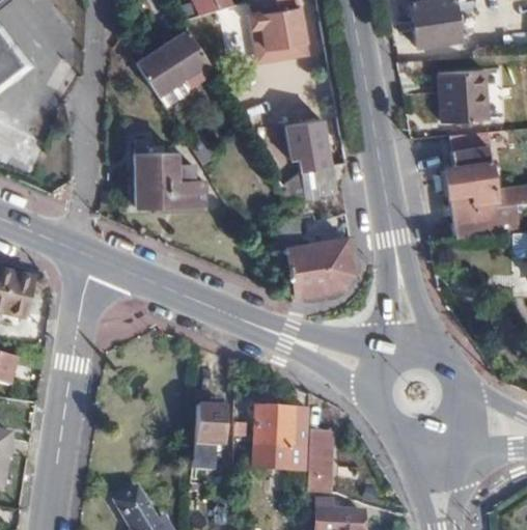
[(192,1),(199,16),(223,8),(220,0),(193,0),(194,1),(192,1)]
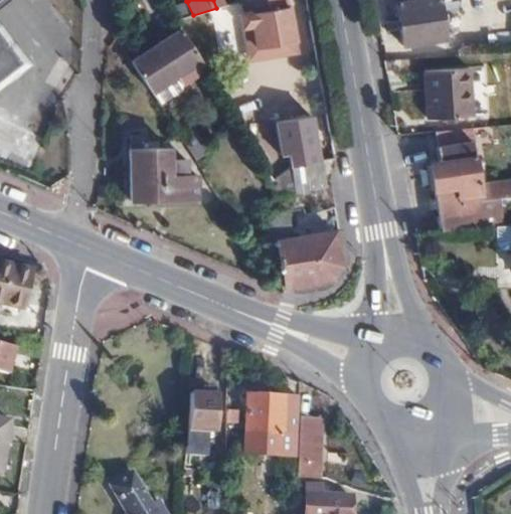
[(247,0),(250,12),(243,13),(246,26),(254,24),(260,47),(297,40),(291,5),(288,5),(287,0),(247,0)]
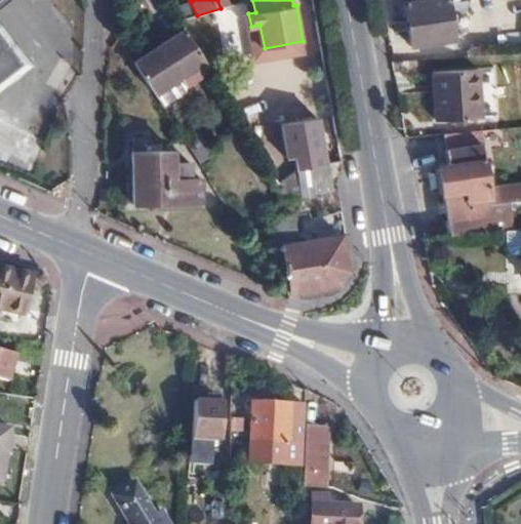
[(435,0),(408,4),(414,46),(456,40),(449,0),(435,0)]
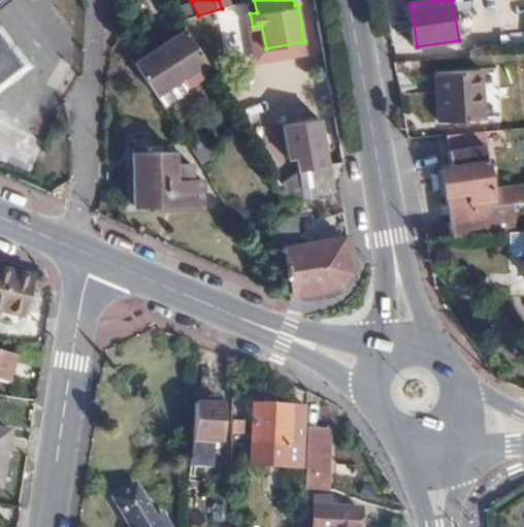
[(0,85),(40,53),(0,3),(0,2),(0,85)]
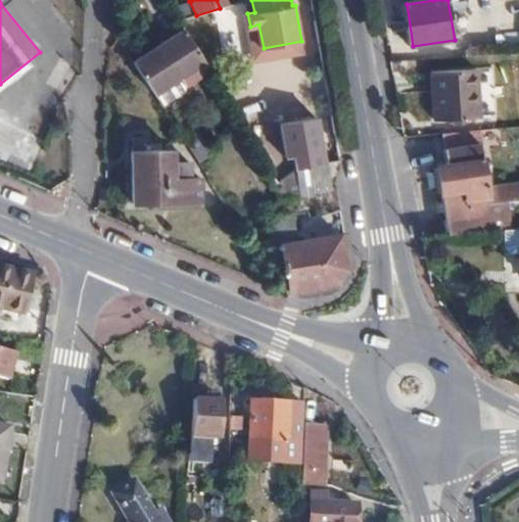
[(234,6),(217,9),(227,55),(244,51),(234,6)]
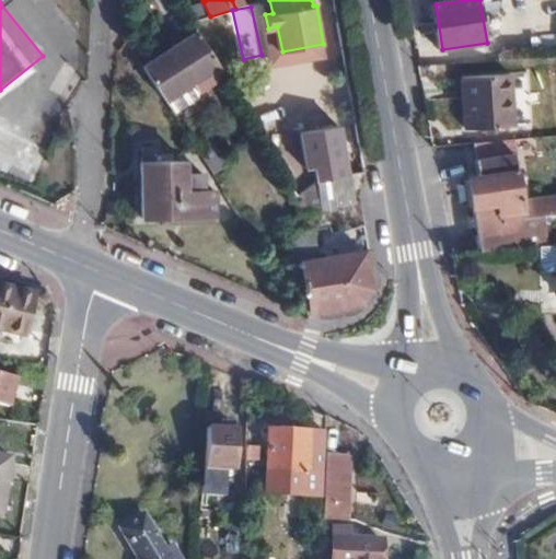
[(200,32),(145,67),(166,101),(193,83),(199,93),(228,76),(200,32)]
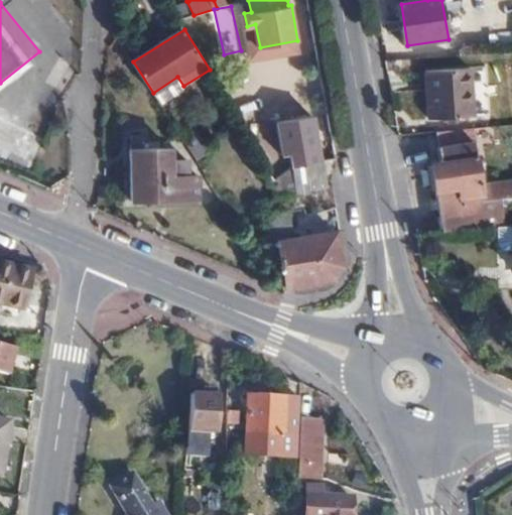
[(472,68),(429,70),(431,116),(474,114),(472,68)]
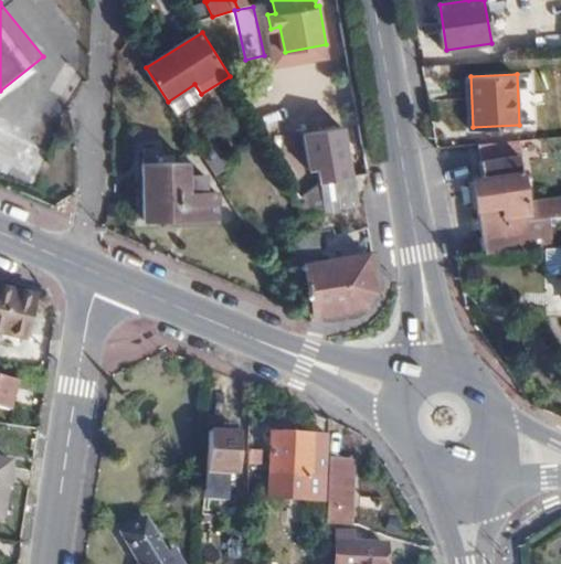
[(270,125),(287,118),(278,95),(261,100),(270,125)]
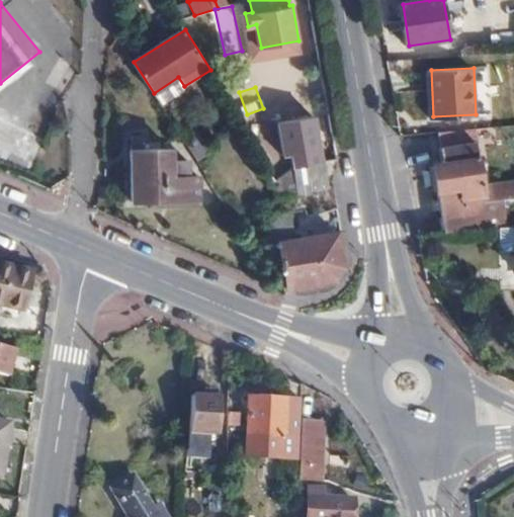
[(489,126),(478,127),(480,144),(490,143),(489,126)]
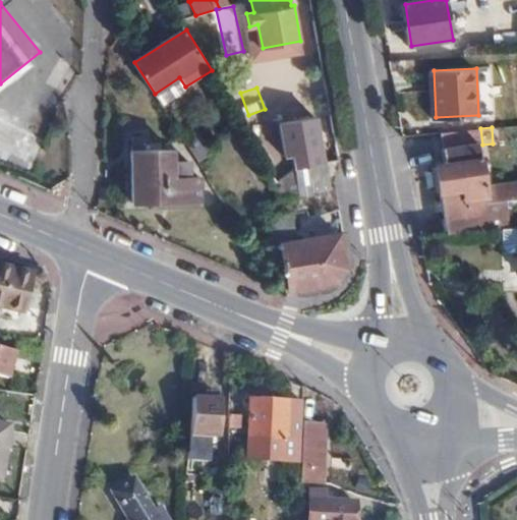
[(480,128),(446,131),(447,162),(439,163),(441,189),(442,206),(444,231),(503,226),(502,197),(516,195),(516,179),(485,182),(482,145),(480,128)]
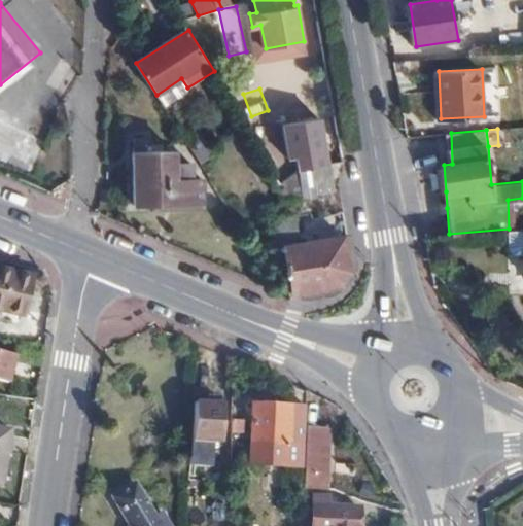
[(205,200),(204,176),(193,177),(192,162),(175,162),(174,149),(148,151),(147,138),(134,138),(137,204),(205,200)]
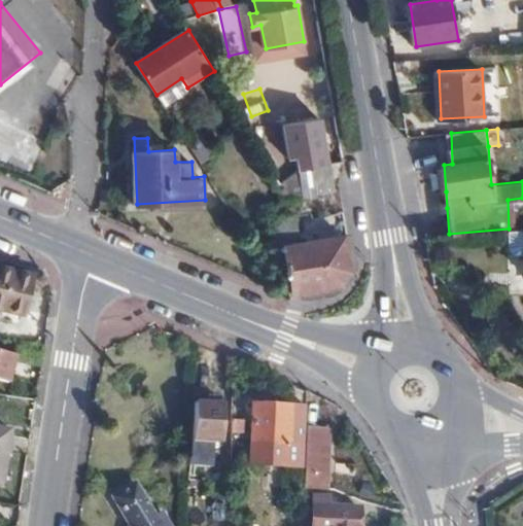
[(326,141),(298,146),(299,151),(326,146),(326,141)]
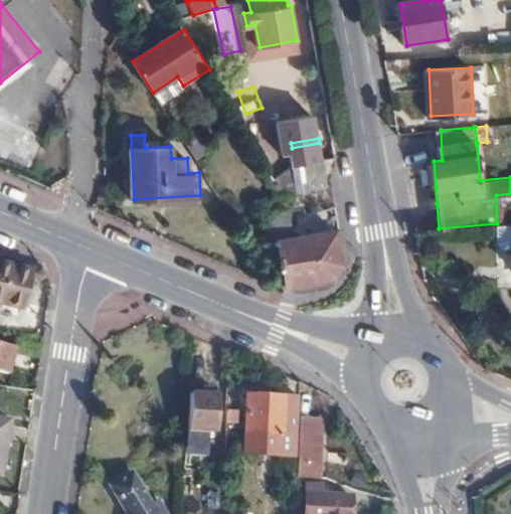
[(292,148),(295,166),(299,165),(323,161),(319,143),(292,148)]
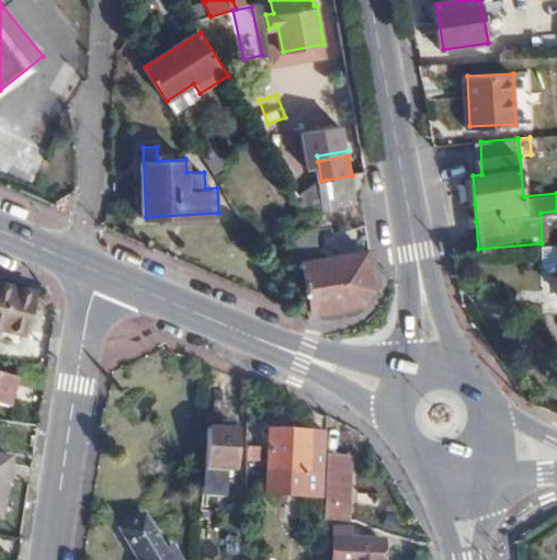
[(349,201),(365,198),(361,173),(352,175),(326,180),(331,209),(349,206),(349,201)]
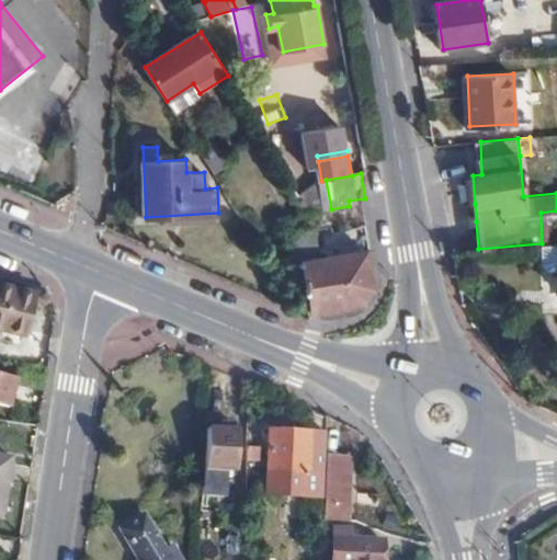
[(239,212),(223,187),(217,187),(218,213),(239,212)]
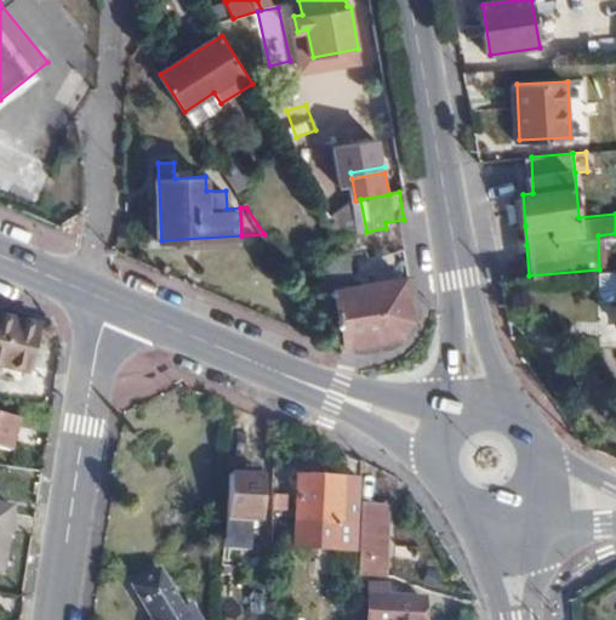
[(332,290),(341,345),(360,353),(397,347),(400,341),(405,331),(414,317),(408,278),(357,285),(352,252),(319,256),(325,290),(332,290)]
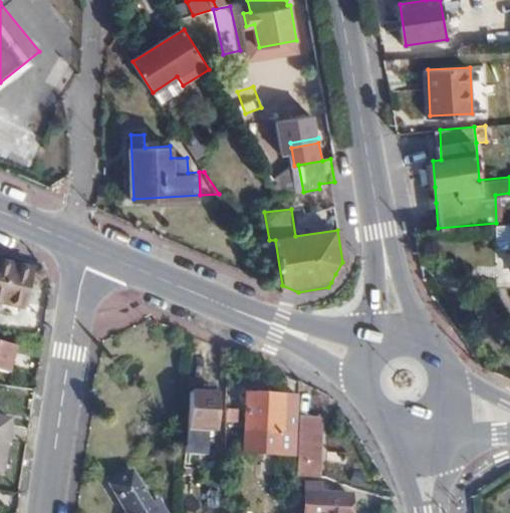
[(509,228),(497,228),(498,245),(503,250),(509,249),(509,228)]
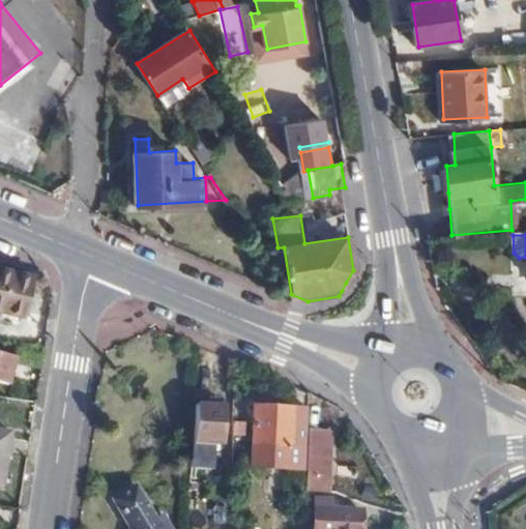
[(37,274),(0,265),(0,307),(2,309),(0,317),(0,323),(24,331),(37,274)]
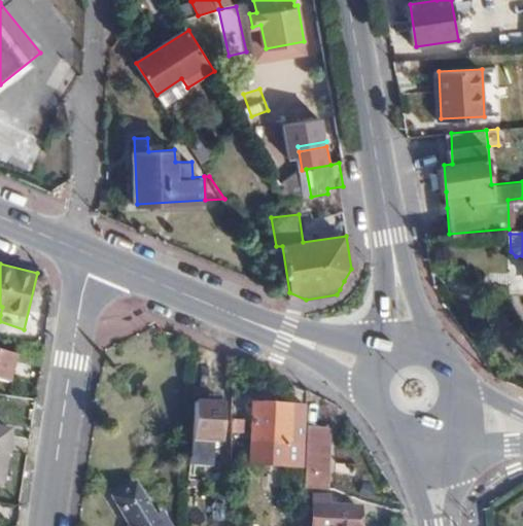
[(0,350),(0,379),(11,383),(18,355),(0,350)]
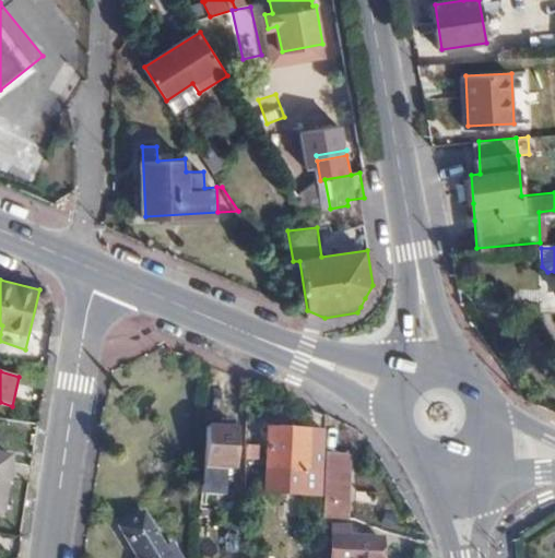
[(240,429),(209,428),(204,487),(225,488),(226,469),(238,467),(240,429)]
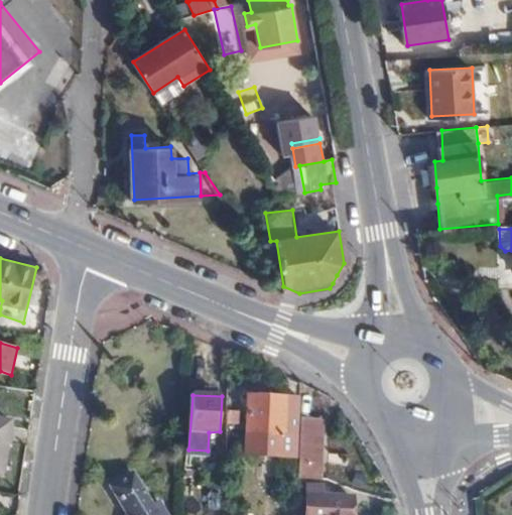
[(301,415),(301,404),(287,404),(287,396),(252,396),(249,459),(299,462),(300,436),(301,415)]
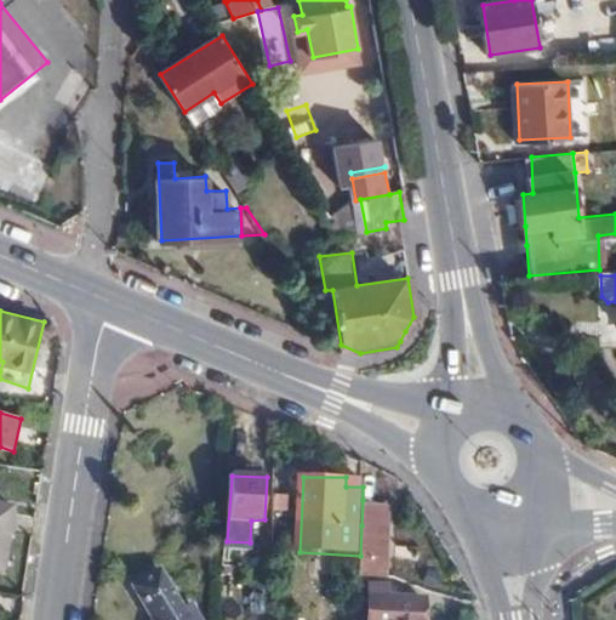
[(0,568),(5,569),(16,504),(0,500),(0,568)]
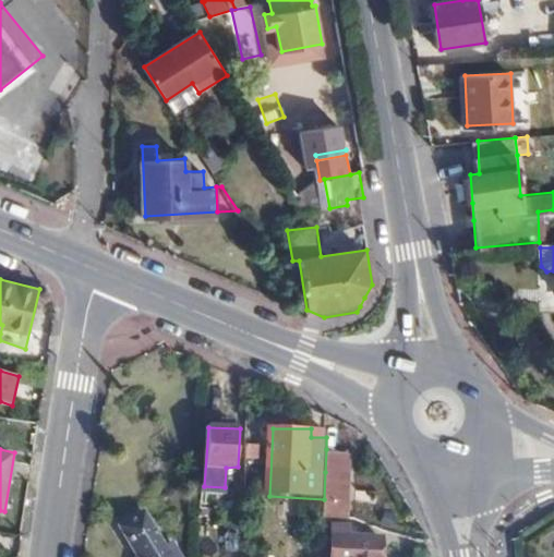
[(351,451),(326,449),(325,472),(324,499),(323,522),(347,522),(351,451)]
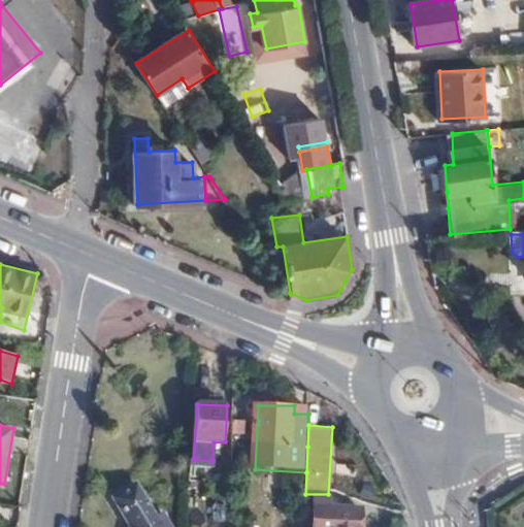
[(155,516),(138,485),(118,496),(133,526),(172,526),(164,509),(155,516)]
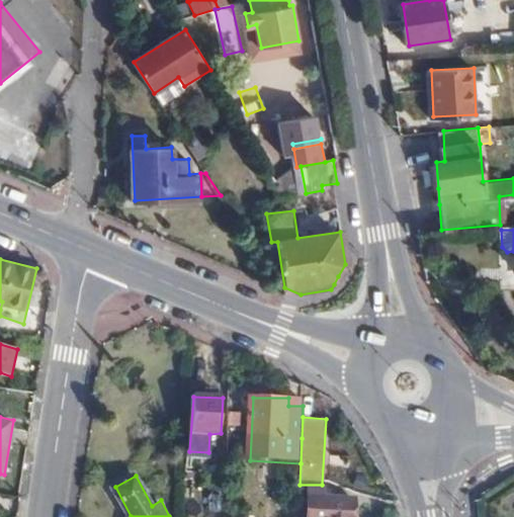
[(354,516),(355,501),(329,501),(330,492),(313,491),(311,516),(354,516)]
